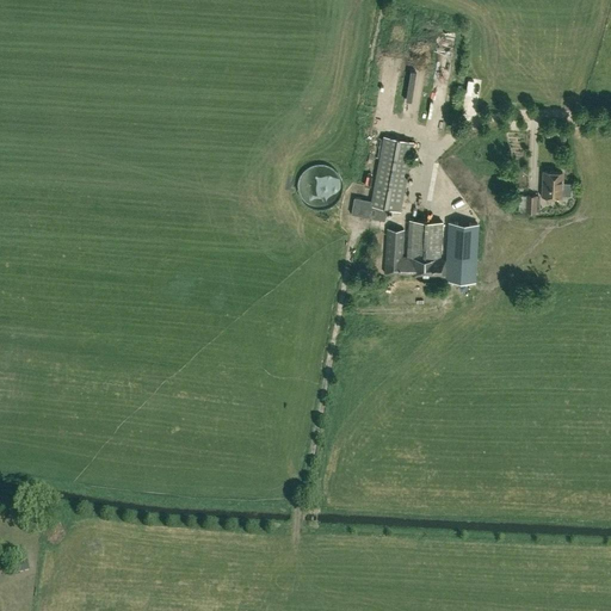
[(370,205),(387,209),(400,211),(413,142),(384,136),(371,201),(370,205)]
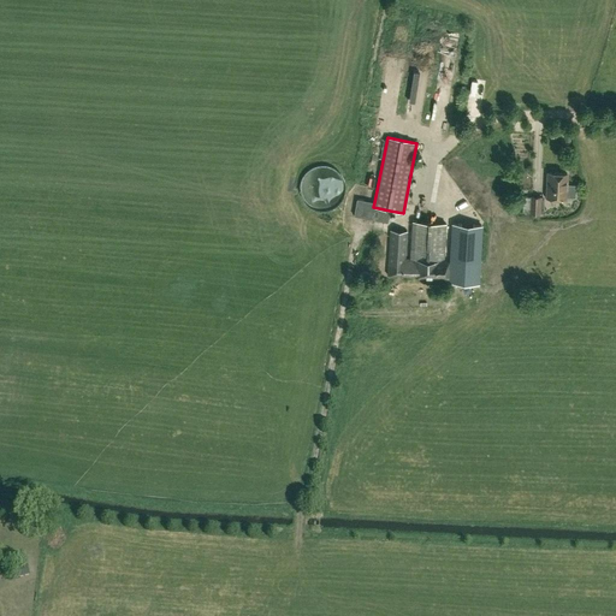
[(567,184),(567,173),(549,172),(548,197),(566,199),(566,196),(575,196),(576,185),(567,184)]
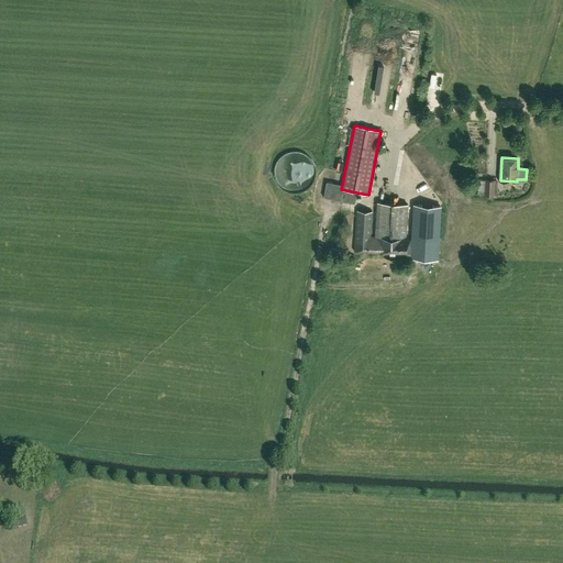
[(341,189),(342,185),(327,181),(323,197),(354,203),(356,192),(341,189)]
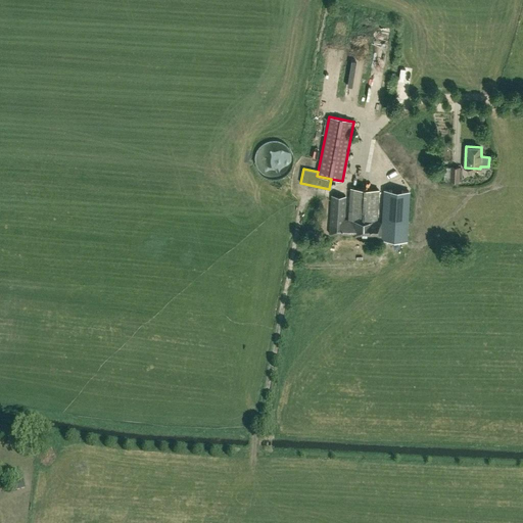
[(328,234),(378,236),(379,222),(378,222),(378,190),(350,188),(348,217),(345,216),(346,196),(331,195),(328,234)]
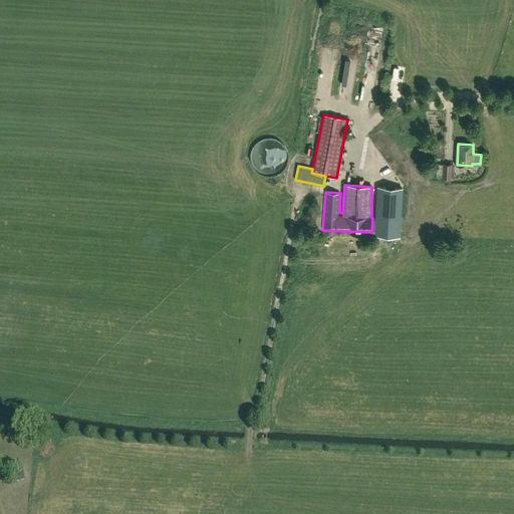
[(377,187),(375,235),(401,236),(403,188),(377,187)]
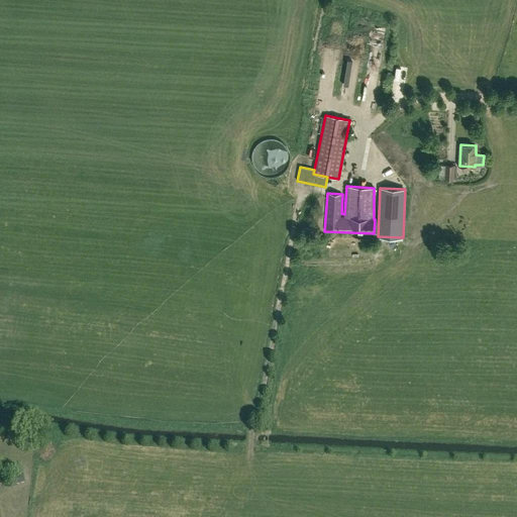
[(21,473),(10,476),(13,486),(24,483),(21,473)]
